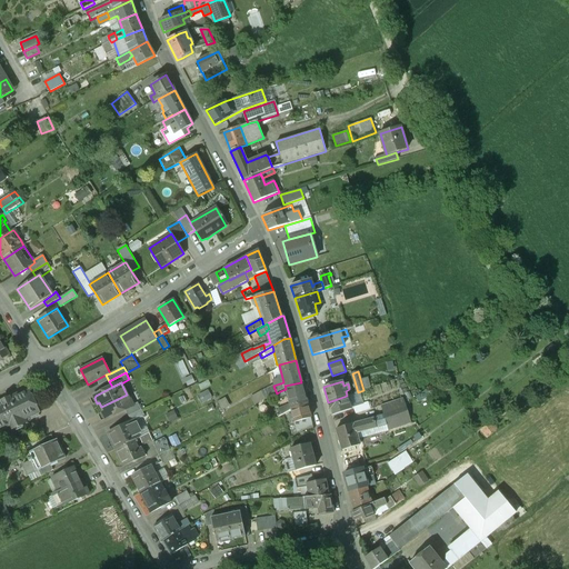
[(301,382),(285,386),(286,389),(289,405),(290,408),(307,403),(301,382)]
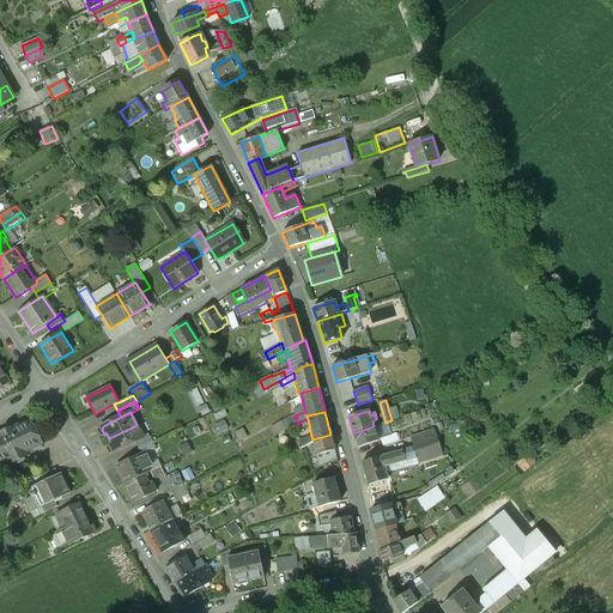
[(293,426),(298,424),(295,416),(281,423),(286,431),(293,426)]
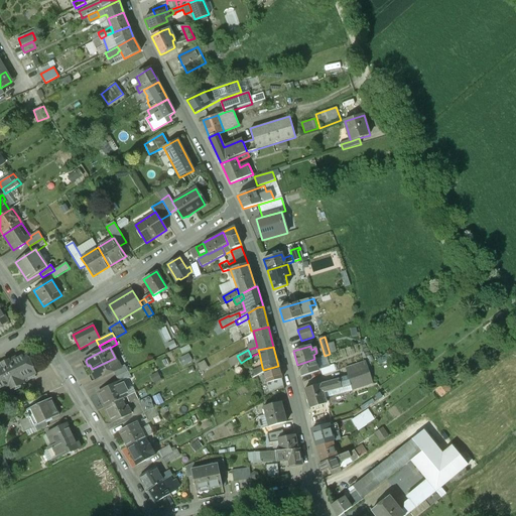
[(7,360),(1,364),(1,365),(0,365),(0,390),(8,387),(9,390),(23,383),(21,380),(35,374),(30,365),(31,364),(29,359),(28,359),(25,354),(8,362),(7,360)]
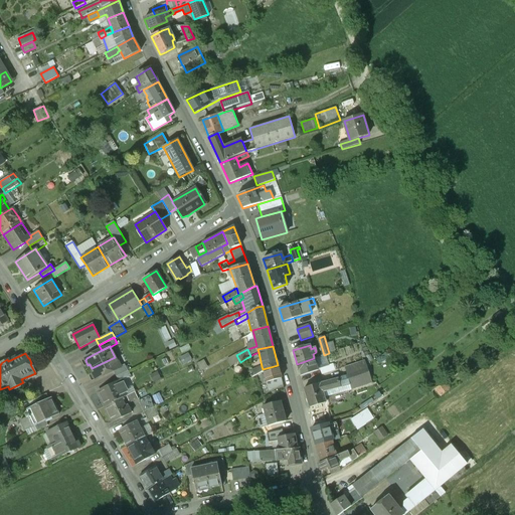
[(249,363),(256,359),(253,354),(250,356),(246,358),(249,363)]
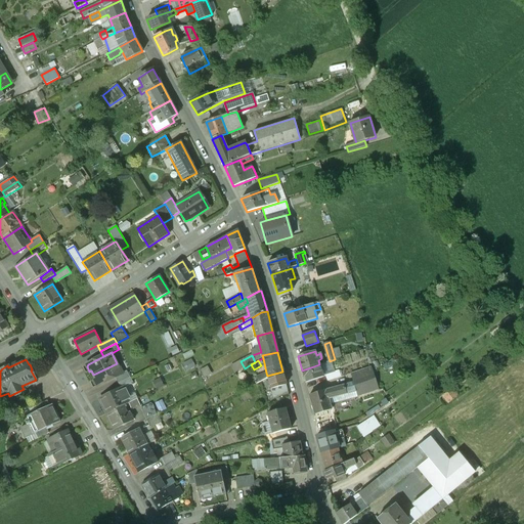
[(117,363),(93,375),(95,380),(94,381),(96,385),(98,386),(116,378),(123,374),(122,374),(117,363)]
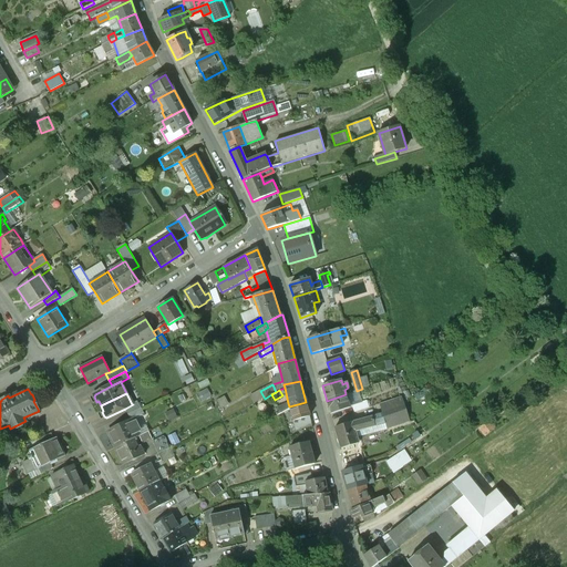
[(346,394),(327,401),(330,414),(350,408),(346,394)]
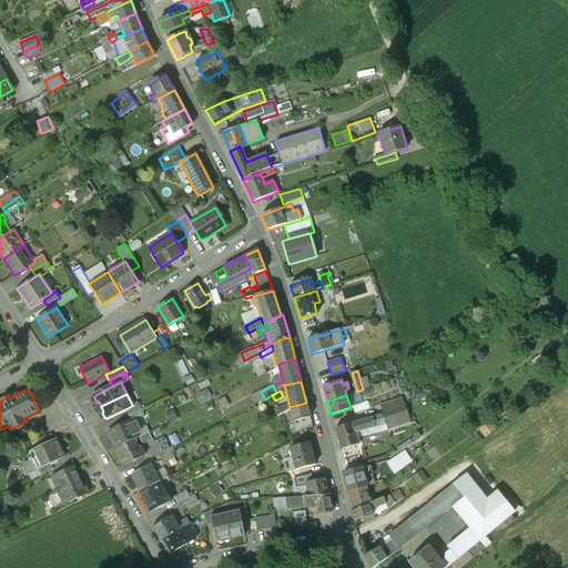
[(403,398),(381,405),(383,415),(362,422),(365,430),(386,425),(387,430),(411,424),(403,398)]
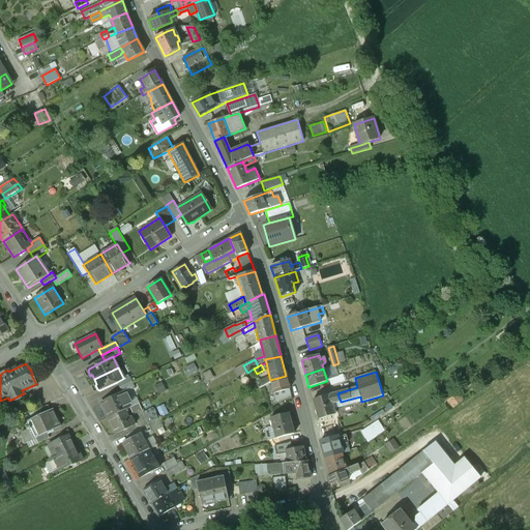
[(329,379),(331,386),(345,381),(343,375),(329,379)]
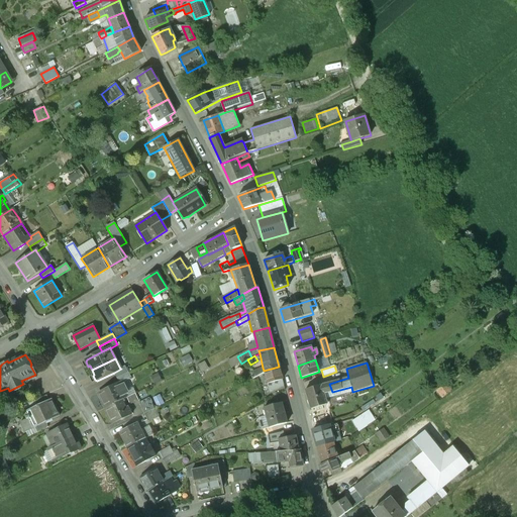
[(120,369),(121,369),(114,373),(117,379),(128,373),(125,367),(120,369)]
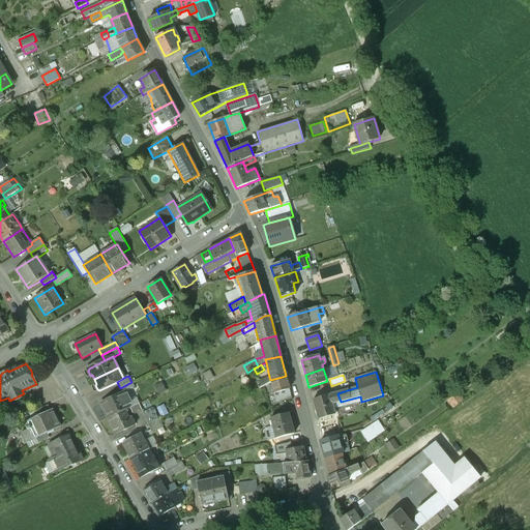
[(286,376),(270,380),(271,382),(272,386),(269,387),(270,390),(272,390),(273,392),(283,390),(290,389),(286,376)]
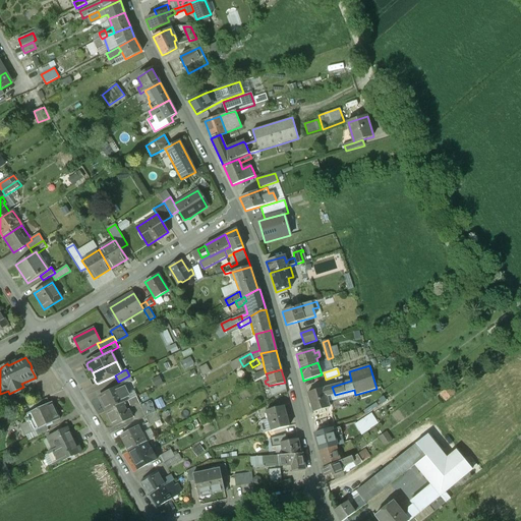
[(258,381),(267,375),(266,373),(265,370),(255,374),(258,381)]
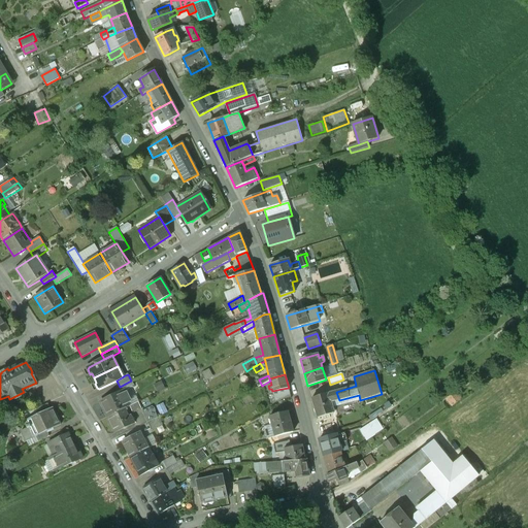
[(131,381),(120,387),(122,392),(126,390),(134,387),(131,381)]
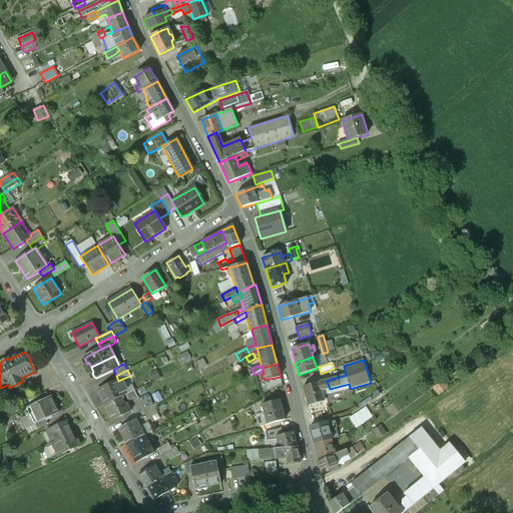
[(274,378),(265,380),(267,389),(276,384),(274,378)]
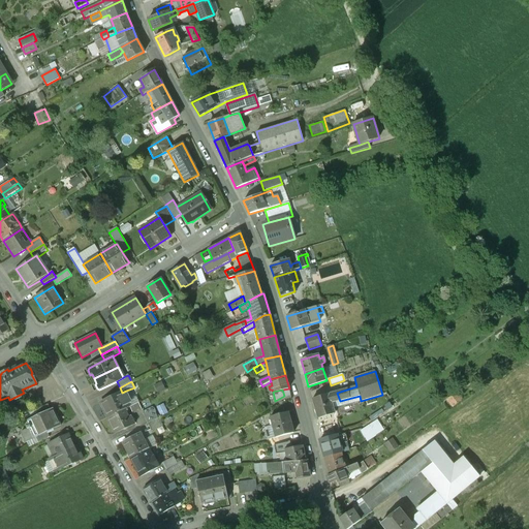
[(122,393),(101,402),(109,417),(127,409),(129,408),(126,402),(130,400),(126,391),(122,393)]
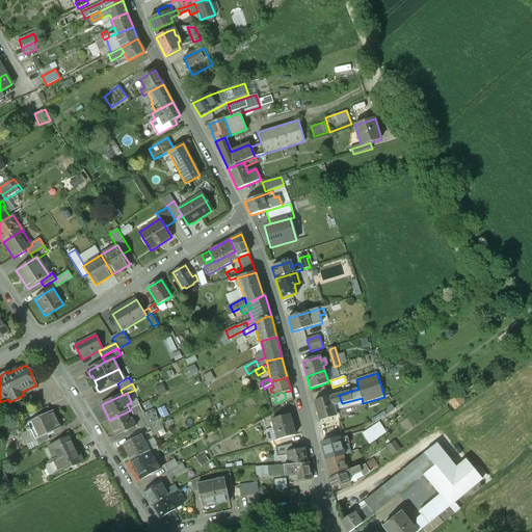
[(460,393),(450,402),(456,409),(467,400),(460,393)]
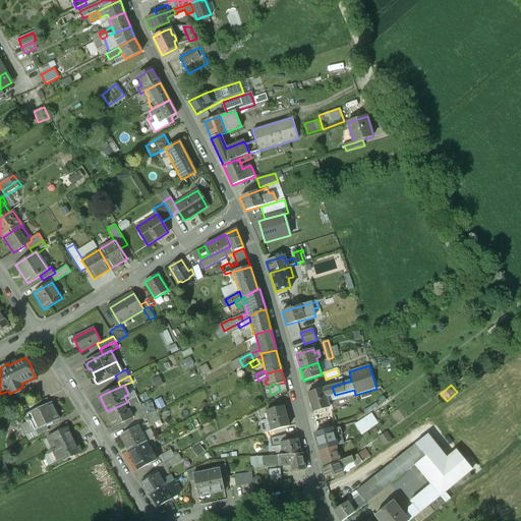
[(332,387),(307,393),(313,412),(330,408),(327,398),(335,395),(332,387)]
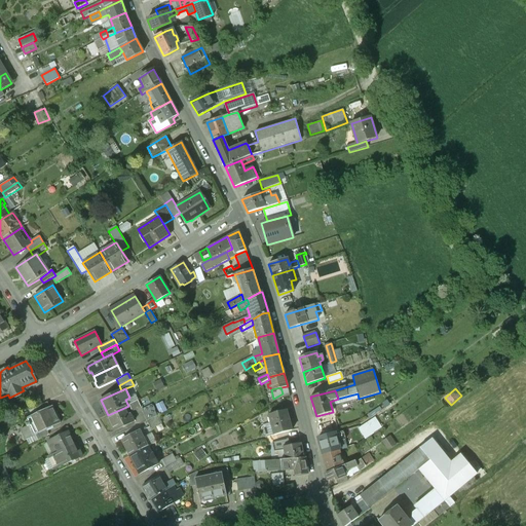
[(39,413),(50,408),(47,402),(36,408),(39,413)]
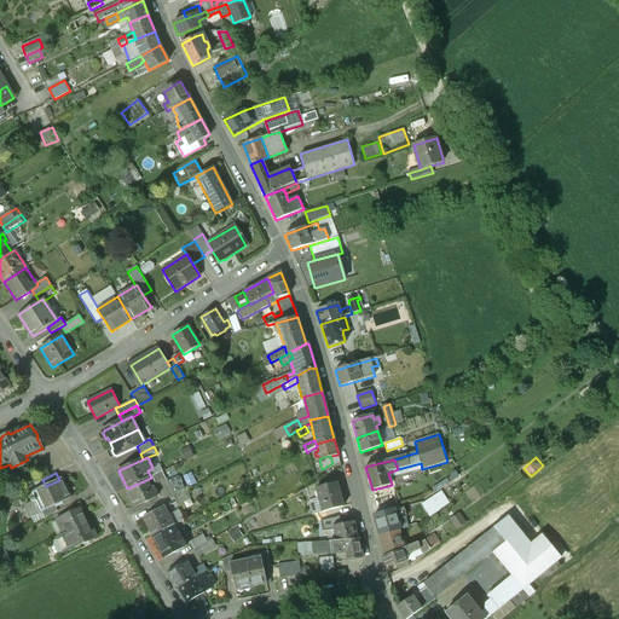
[(162,473),(152,476),(156,485),(166,480),(162,473)]
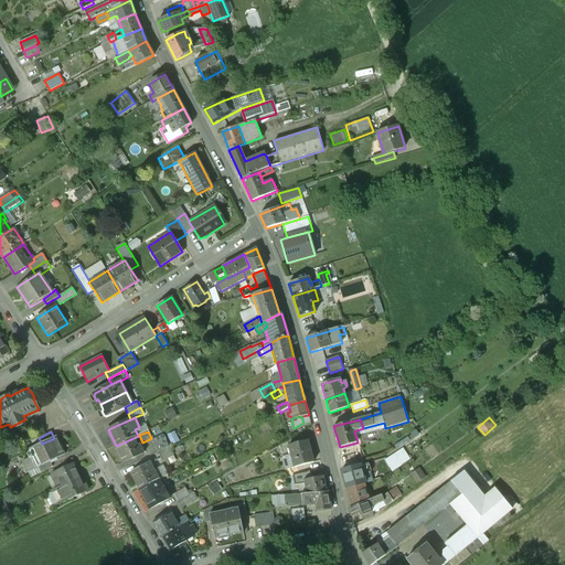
[(163,435),(152,440),(158,452),(169,447),(163,435)]
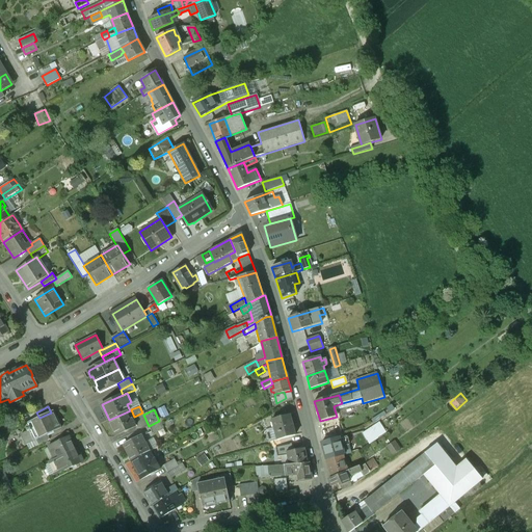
[(40,418),(27,424),(29,429),(26,431),(27,432),(21,435),(26,446),(36,441),(48,435),(61,429),(53,410),(51,413),(40,418)]
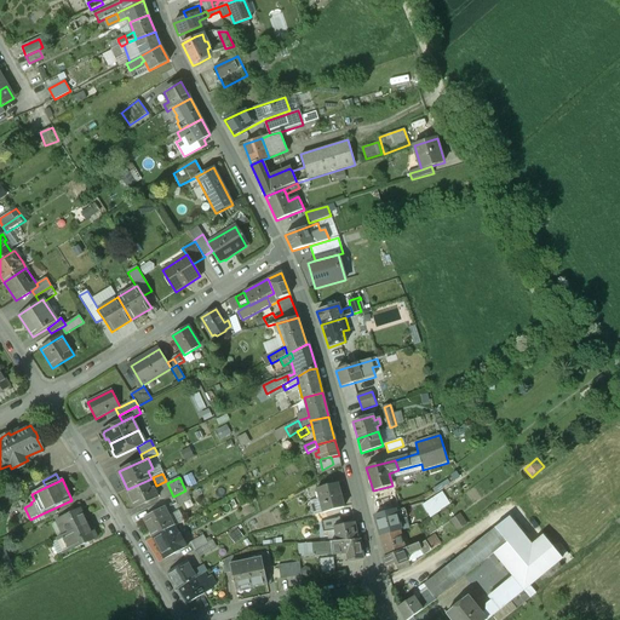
[(149,480),(127,489),(136,509),(158,498),(149,480)]
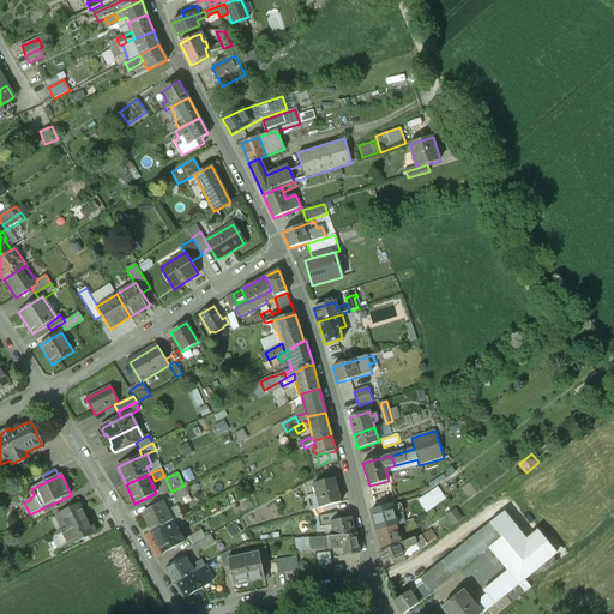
[(335,479),(313,483),(319,509),(341,503),(335,479)]
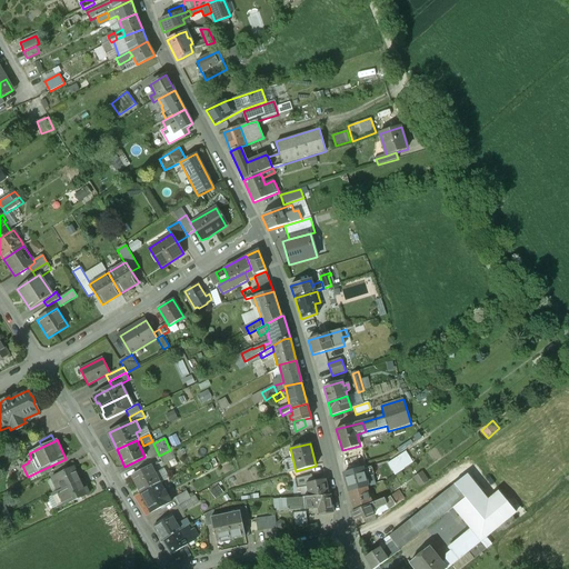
[(170,450),(159,456),(162,463),(176,458),(171,450),(170,450)]
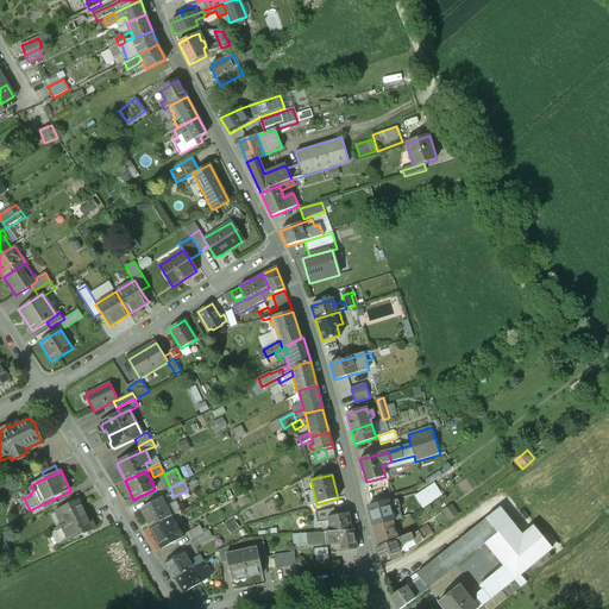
[(426,493),(432,501),(441,495),(435,487),(426,493)]
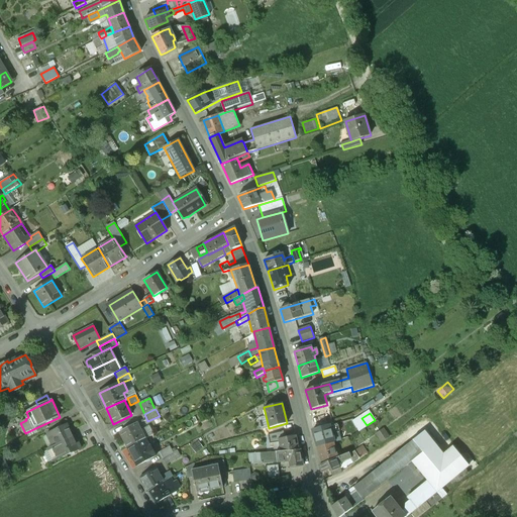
[(353,421),(360,431),(367,427),(367,425),(362,418),(360,417),(353,421)]
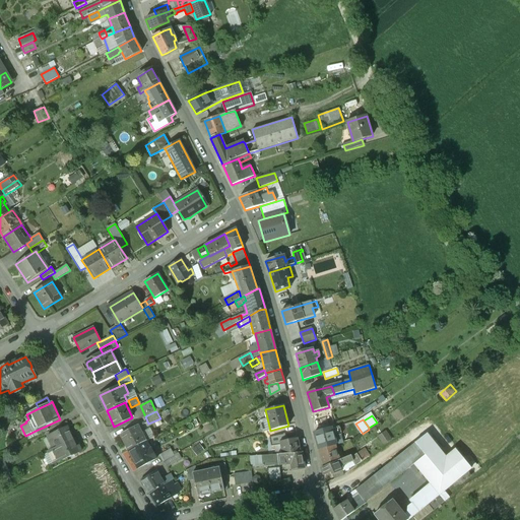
[(49,431),(47,426),(36,431),(38,436),(49,431)]
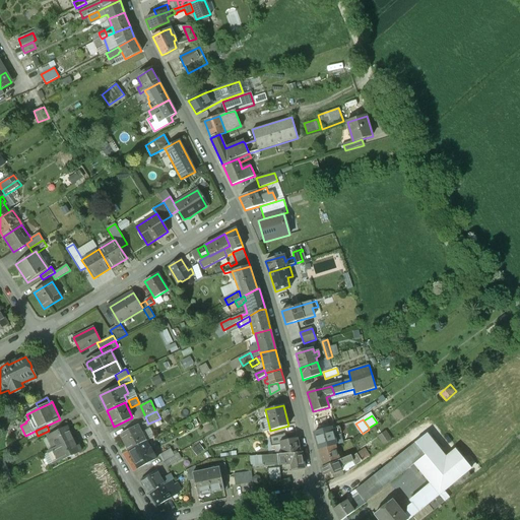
[(142,433),(138,426),(120,435),(129,451),(146,442),(142,433)]
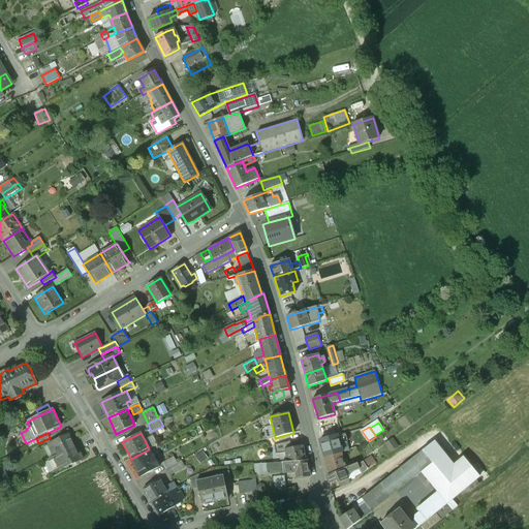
[(344,434),(319,441),(324,458),(341,453),(342,453),(349,450),(344,434)]
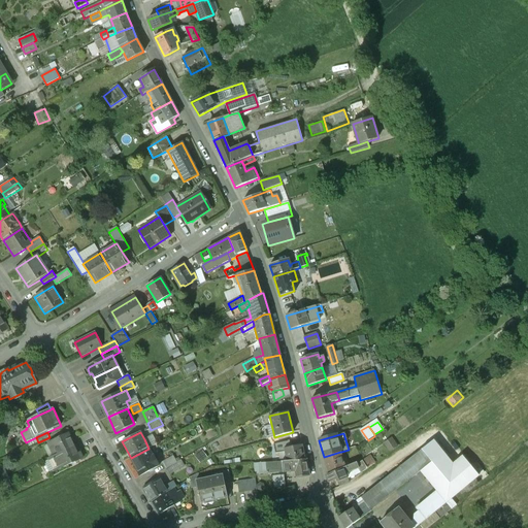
[(69,434),(48,444),(52,451),(55,449),(58,455),(74,447),(69,434)]
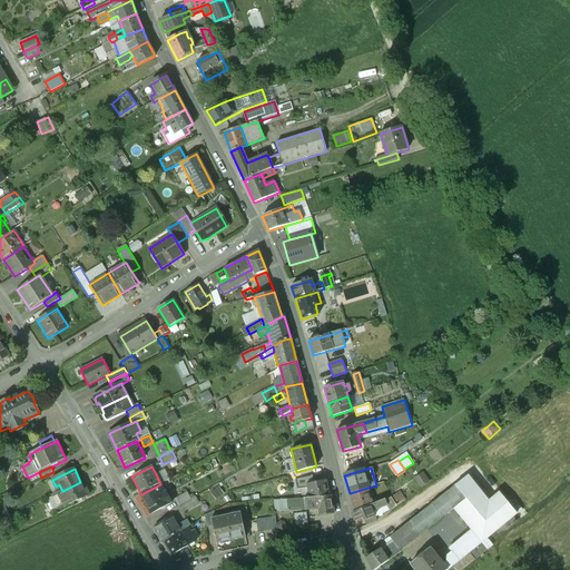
[(415,479),(423,488),(432,481),(424,471),(415,479)]
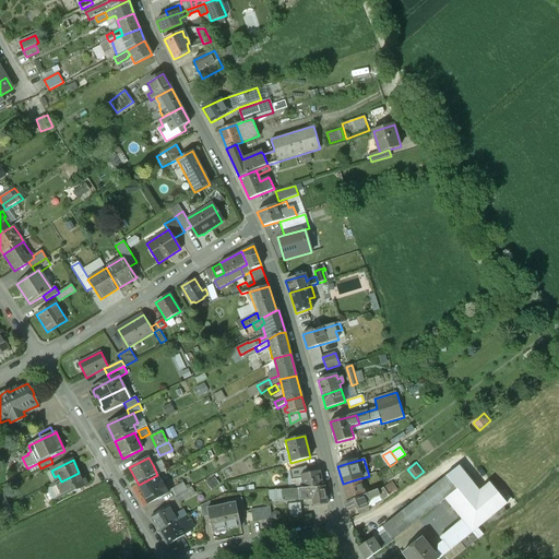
[(462,486),(468,480),(459,467),(452,473),(462,486)]
